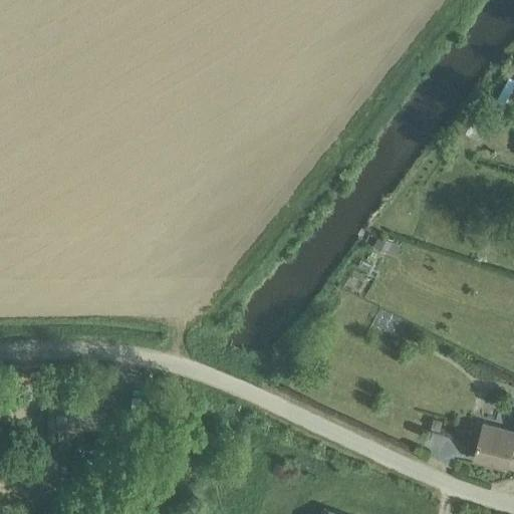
[(390,245),(391,242),(379,237),(378,240),(376,244),(381,247),(388,249),(390,245)]
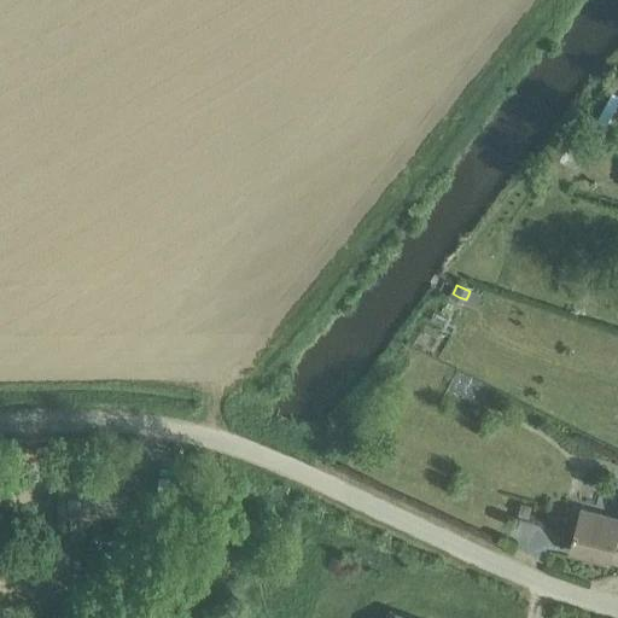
[(441,373),(426,406),(458,420),(472,388),(441,373)]
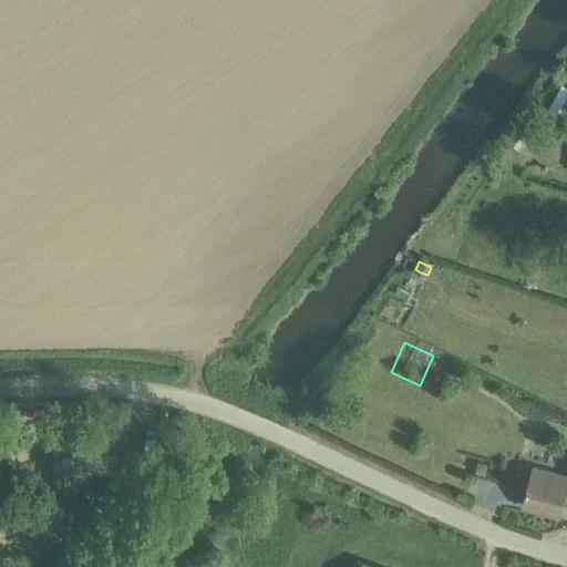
[(183,439),(184,435),(185,425),(169,423),(168,436),(179,437),(183,439)]
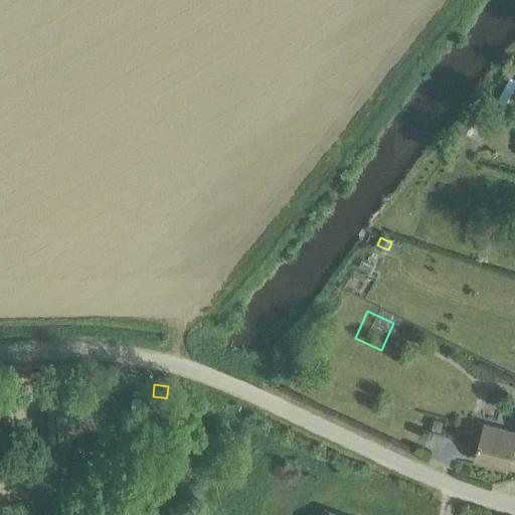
[(396,437),(400,426),(382,419),(378,431),(396,437)]
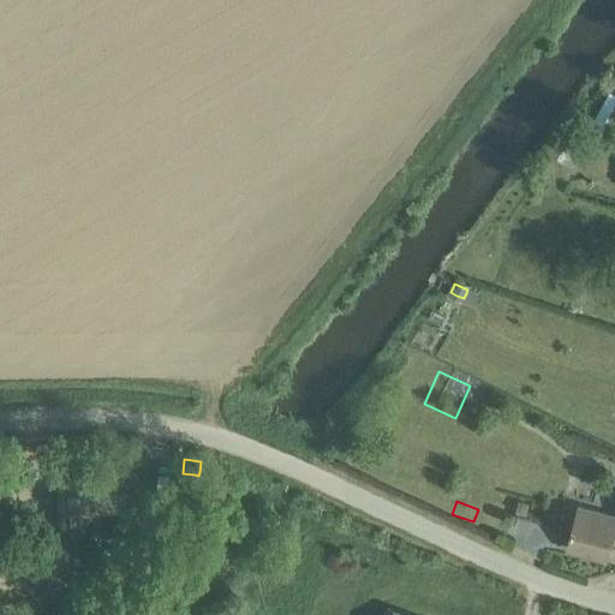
[(529,503),(518,501),(515,511),(526,513),(529,503)]
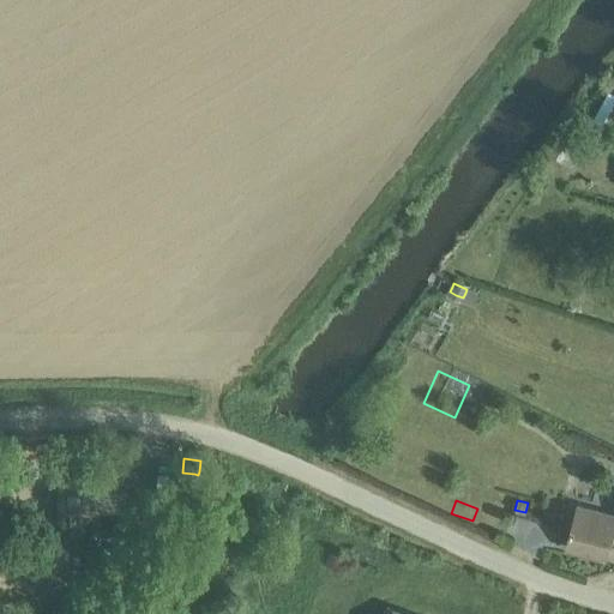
[(613,516),(577,506),(566,546),(606,557),(611,541),(613,541),(613,516)]
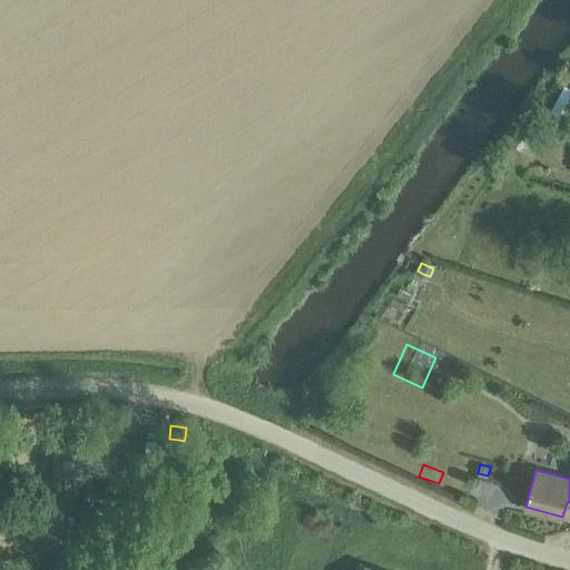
[(22,489),(6,489),(6,503),(21,503),(22,489)]
